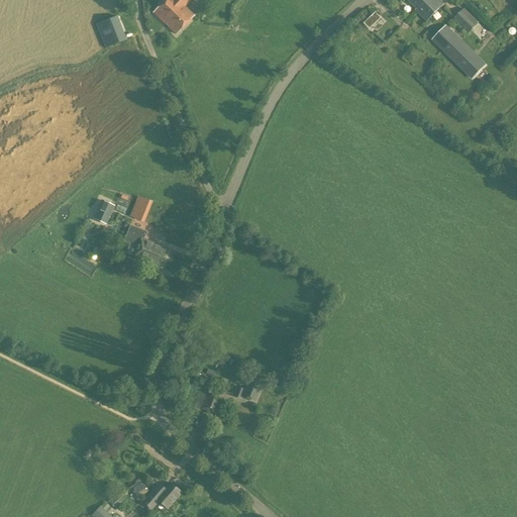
[(165,0),(152,13),(157,16),(176,34),(192,16),(193,16),(182,5),(187,0),(165,0)]
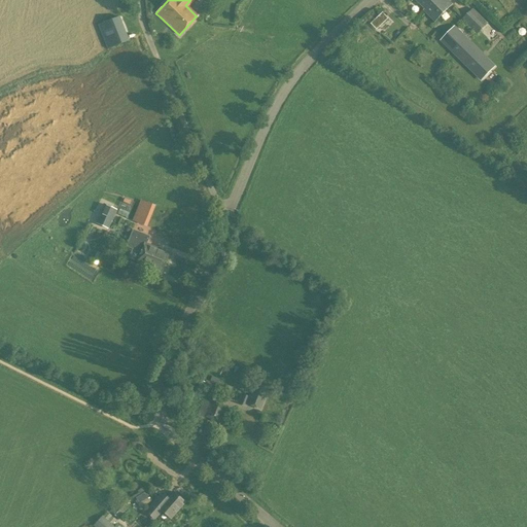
[(451,5),(445,0),(415,0),(425,10),(425,11),(435,21),(451,5)]
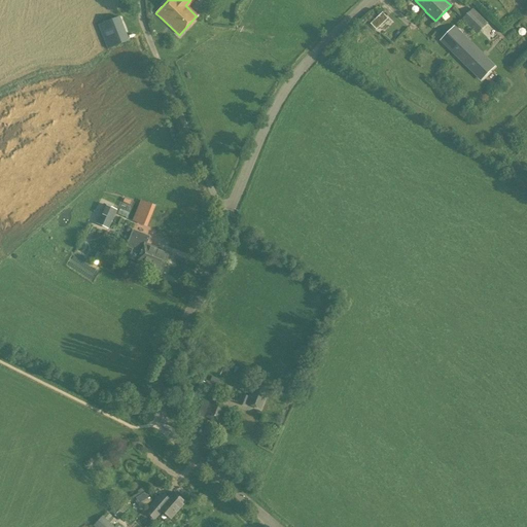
[(461,20),(477,35),(488,24),(472,9),(461,20)]
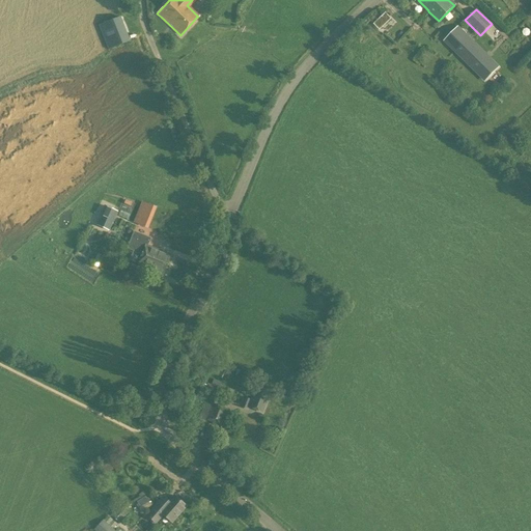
[(107,50),(130,42),(120,18),(98,26),(107,50)]
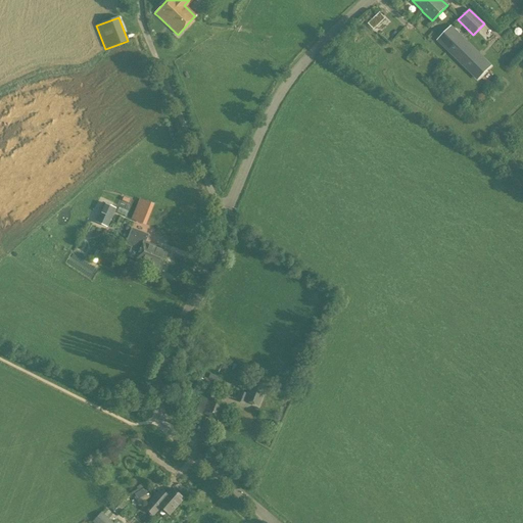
[(450,28),(438,41),(477,80),(490,66),(450,28)]
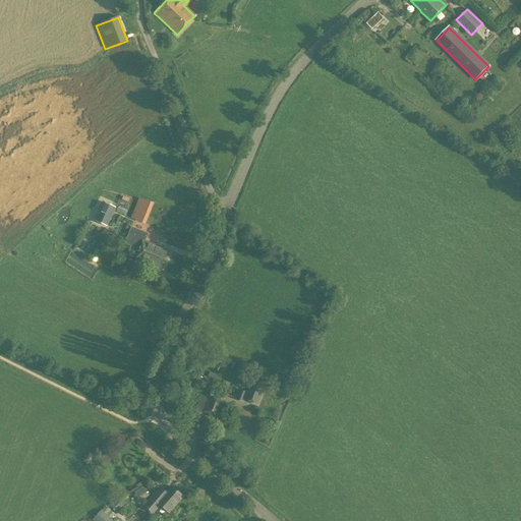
[(139,197),(133,219),(150,223),(156,201),(139,197)]
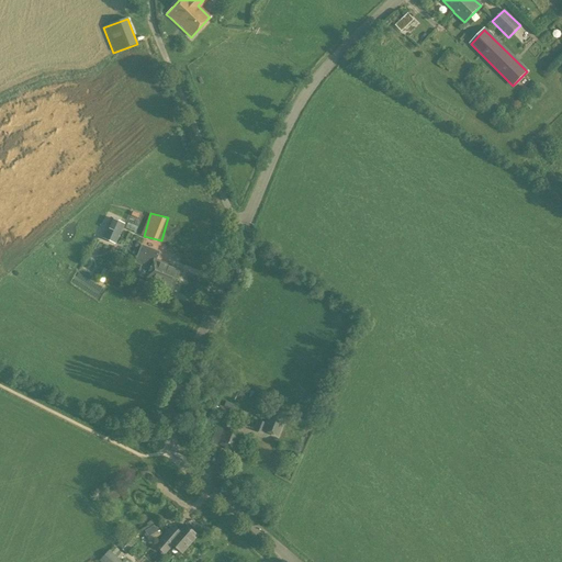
[(115,245),(124,224),(111,218),(104,232),(101,231),(99,235),(103,237),(102,239),(115,245)]
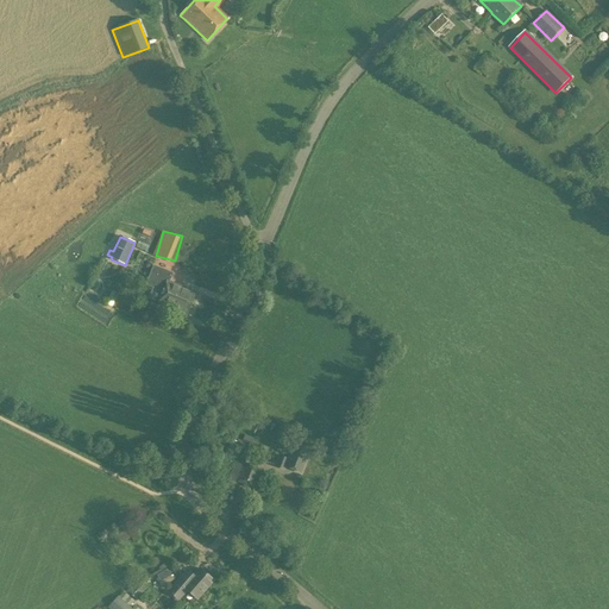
[(195,293),(169,282),(171,274),(154,267),(145,286),(154,288),(150,300),(158,302),(157,303),(187,314),(195,293)]
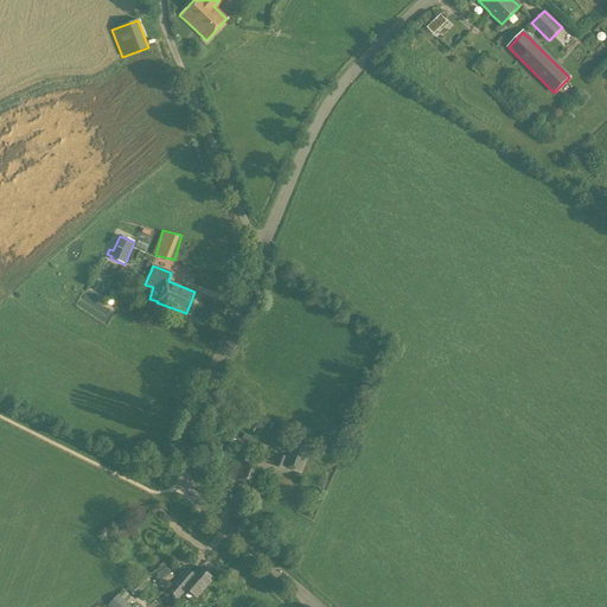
[(117,293),(113,291),(107,302),(112,305),(117,293)]
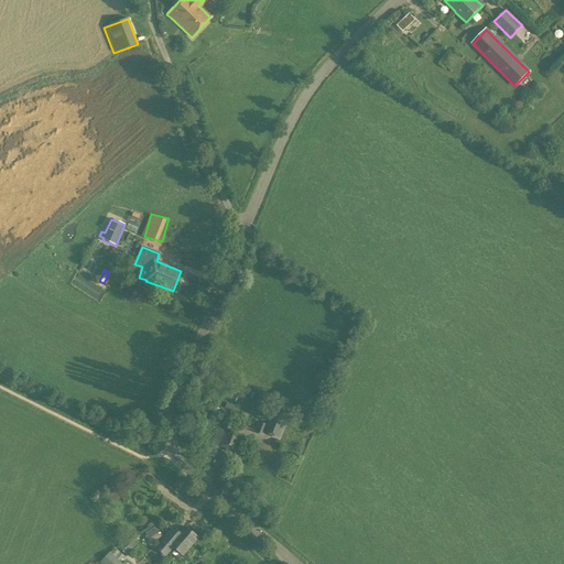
[(272,411),(267,425),(258,422),(255,433),(263,435),(264,433),(279,438),(286,416),(272,411)]
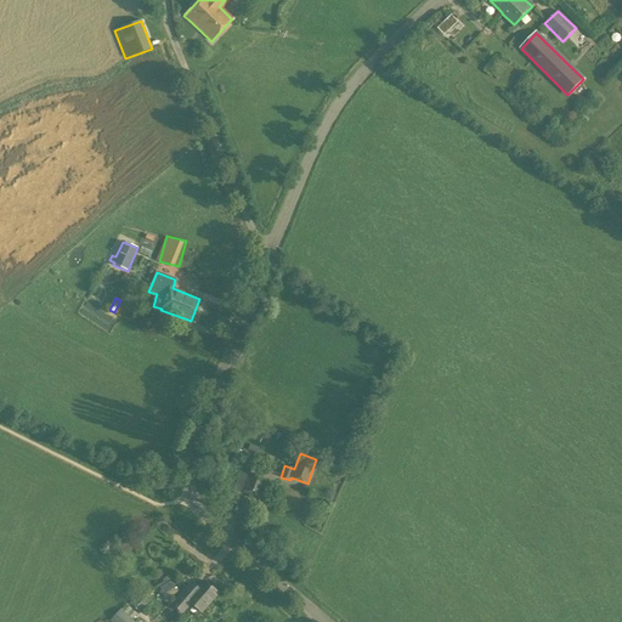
[(259,484),(246,479),(241,492),(260,499),(267,481),(261,479),(259,484)]
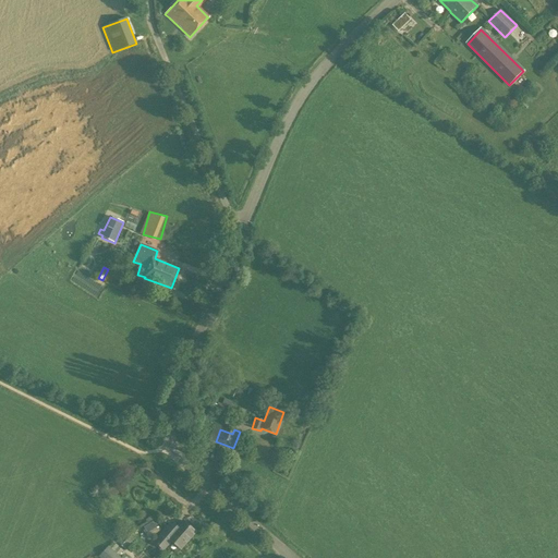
[(105,501),(119,494),(114,486),(100,494),(105,501)]
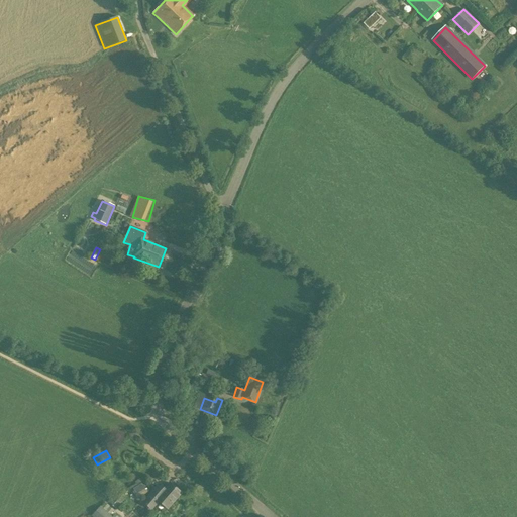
[(141,483),(132,489),(136,494),(145,489),(141,483)]
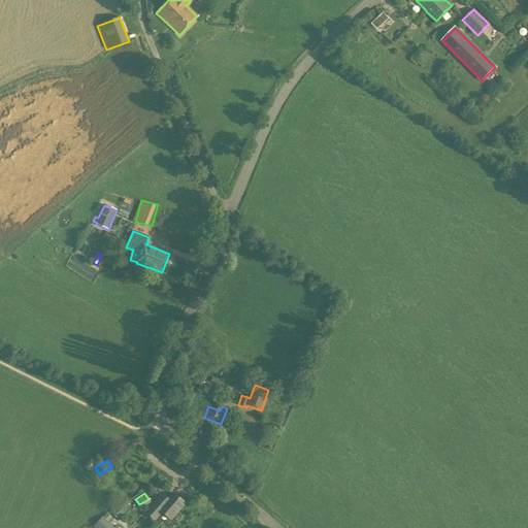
[(173,493),(168,499),(162,494),(144,513),(155,522),(162,514),(170,520),(185,503),(173,493)]
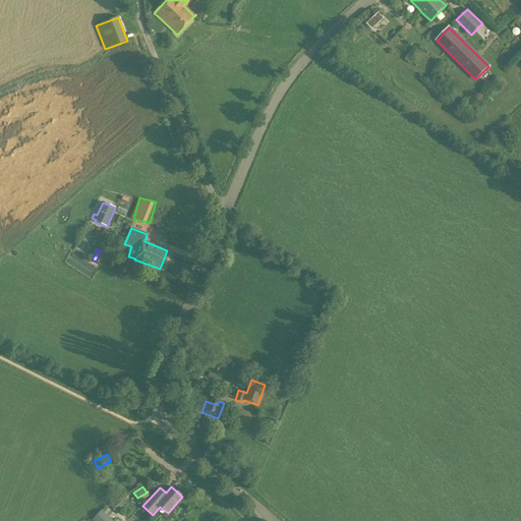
[(112,520),(101,510),(92,520),(93,520),(112,520)]
